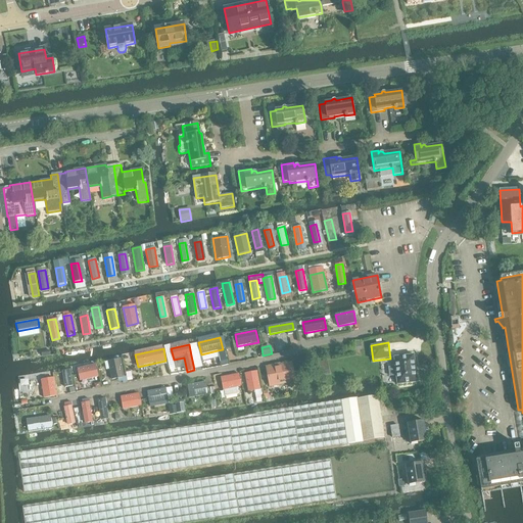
[(223,349),(218,350),(221,362),(227,361),(225,348),(223,349)]
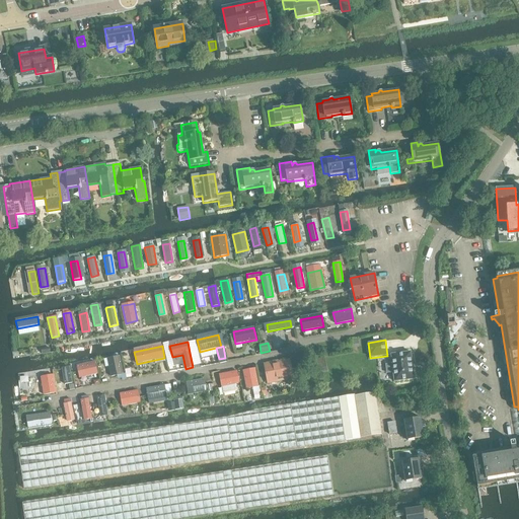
[(393,382),(414,379),(411,352),(390,354),(391,363),(384,364),(386,374),(392,373),(393,382)]
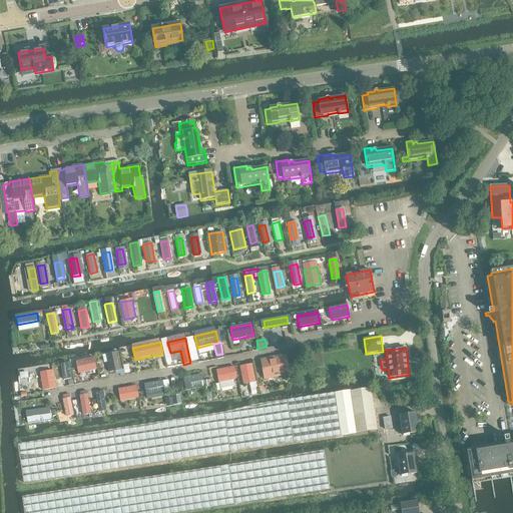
[(110,373),(121,370),(118,352),(106,355),(110,373)]
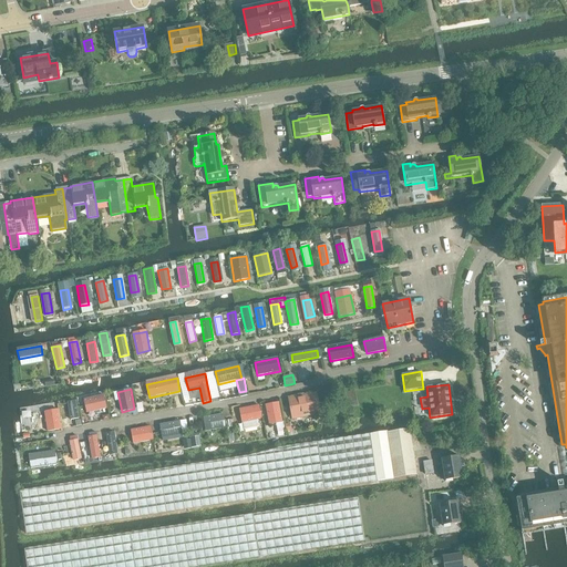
[(88,413),(106,409),(104,395),(84,400),(88,413)]
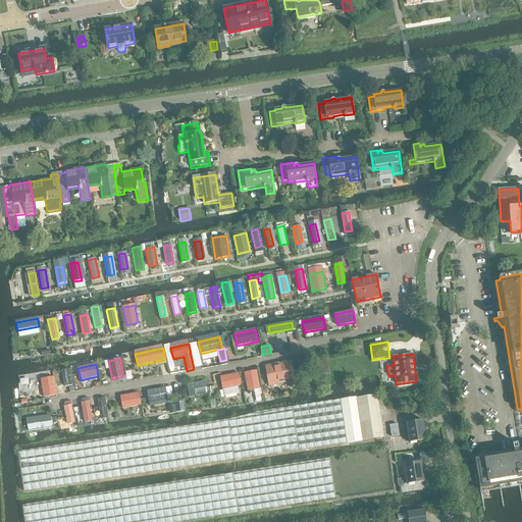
[(285,365),(264,370),(267,387),(289,383),(285,365)]
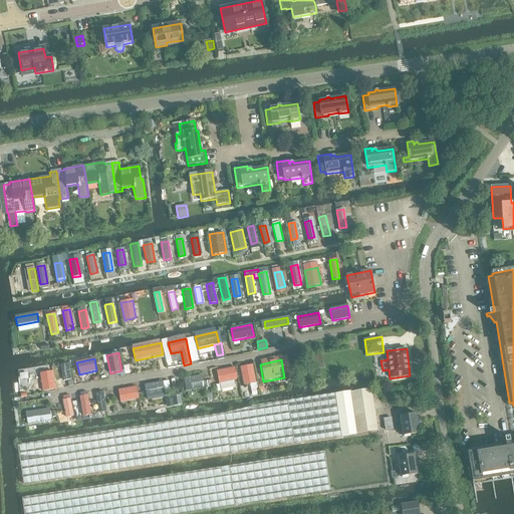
[(64,380),(71,379),(69,364),(62,365),(64,380)]
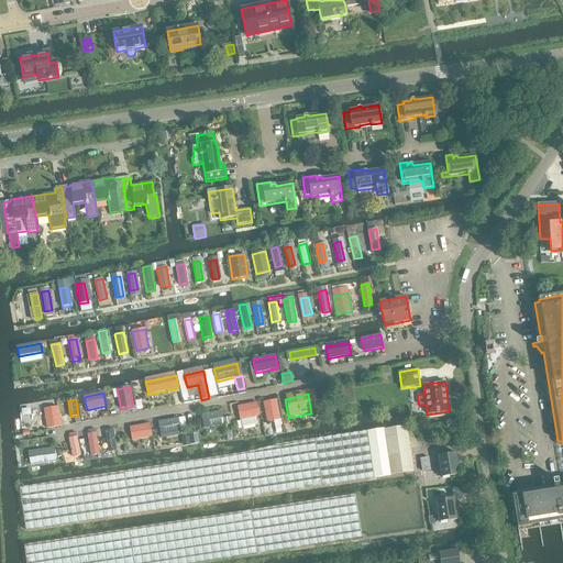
[(264,403),(267,422),(280,419),(276,400),(264,403)]
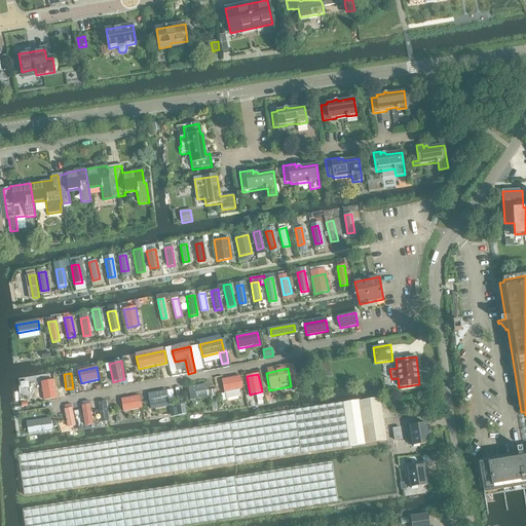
[(222,380),(225,392),(242,388),(240,376),(222,380)]
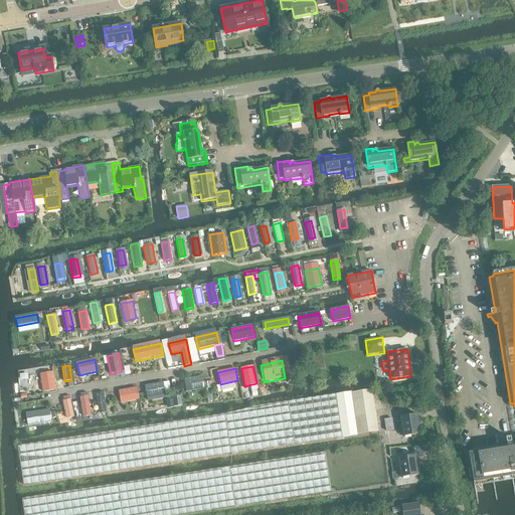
[(43,392),(55,390),(52,372),(41,374),(43,392)]
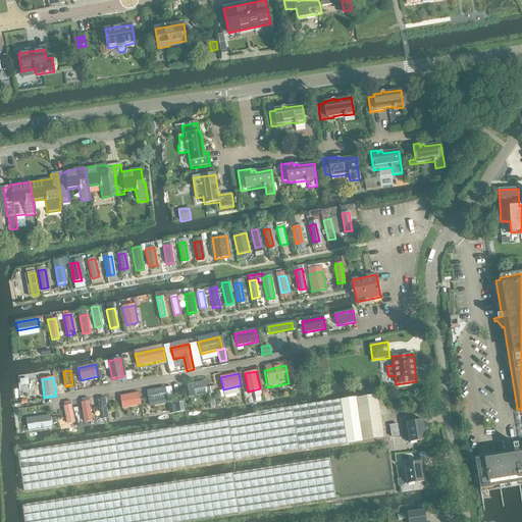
[(190,397),(208,394),(205,381),(188,385),(190,397)]
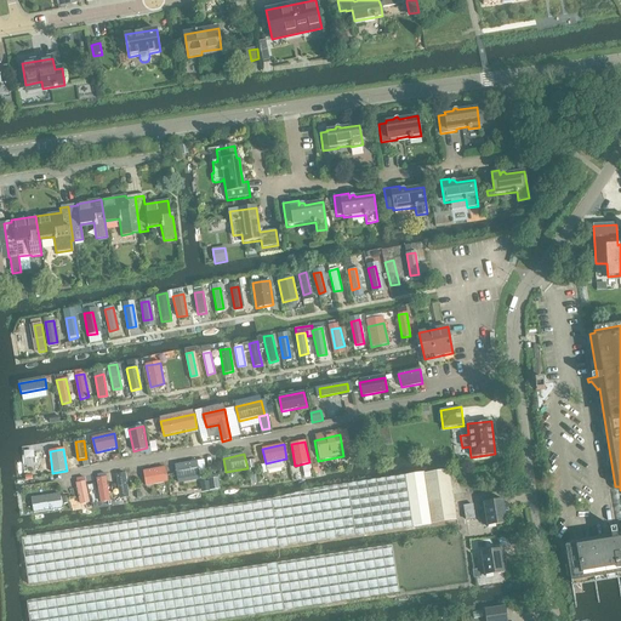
[(281,460),(266,463),(267,471),(283,467),(281,460)]
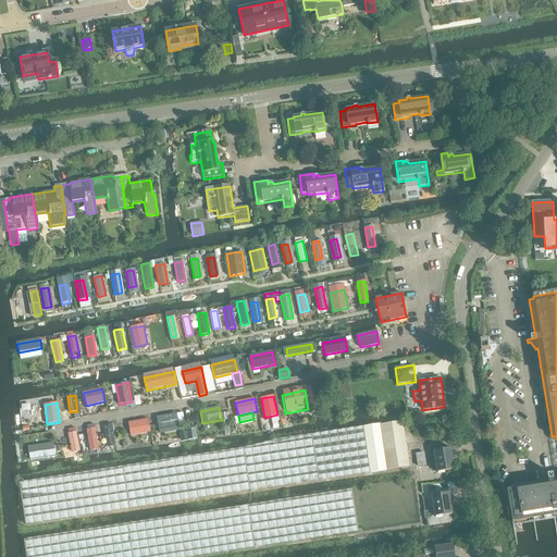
[(158,418),(160,430),(178,426),(176,413),(158,418)]
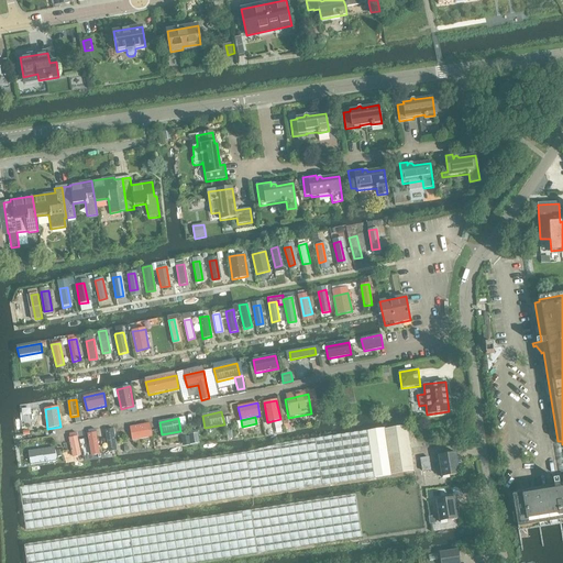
[(150,424),(141,426),(130,428),(133,441),(152,437),(150,424)]
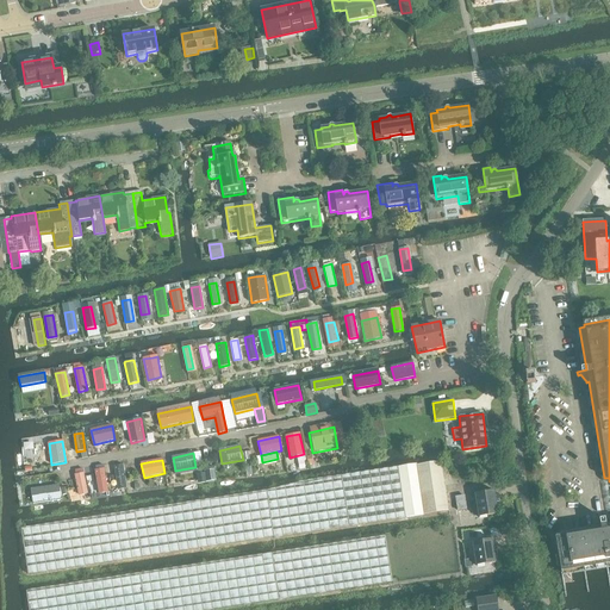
[(441,461),(416,465),(416,464),(398,467),(405,517),(448,511),(441,461)]
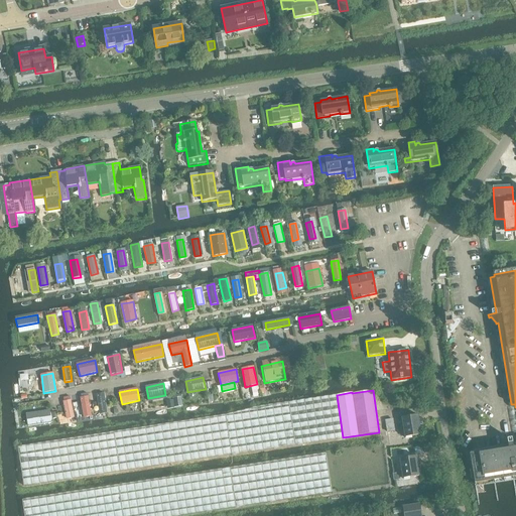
[(97,394),(100,414),(107,413),(104,393),(97,394)]
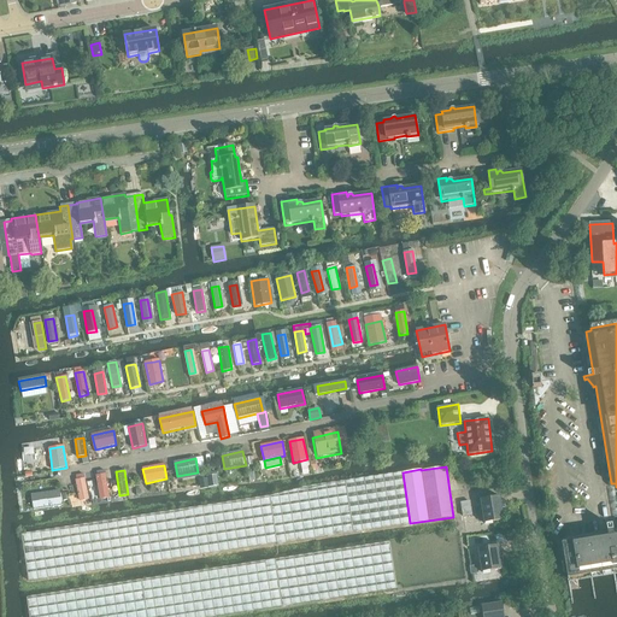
[(28,581),(276,542),(276,545),(410,523),(403,472),(307,487),(269,497),(21,535),(28,581)]
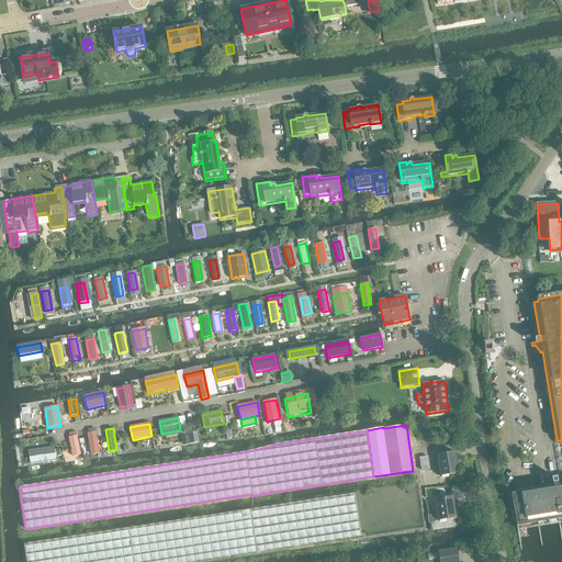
[(198,431),(188,434),(190,444),(199,442),(198,431)]
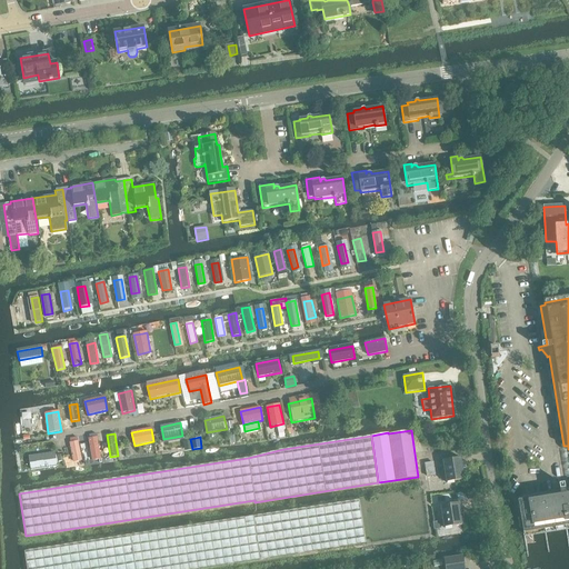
[(92,460),(101,459),(97,438),(89,439),(92,460)]
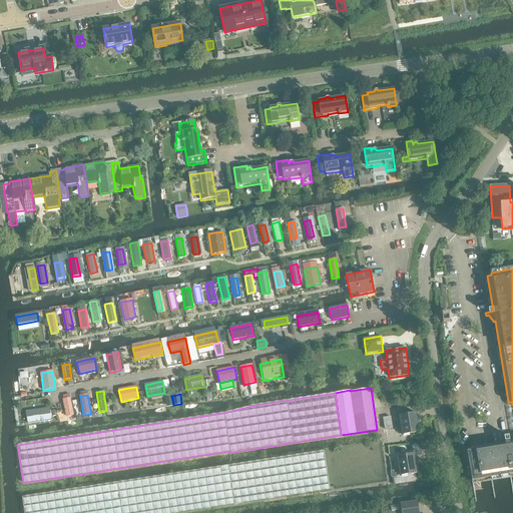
[(66,417),(74,415),(70,398),(63,400),(66,417)]
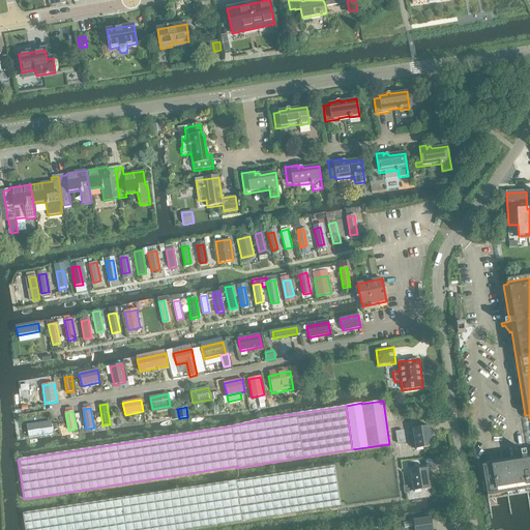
[(29,438),(53,435),(52,422),(27,425),(29,438)]
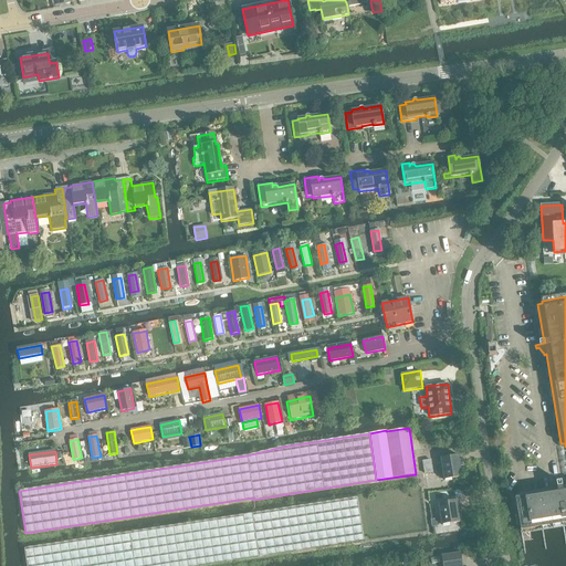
[(444,480),(461,478),(458,456),(440,459),(444,480)]
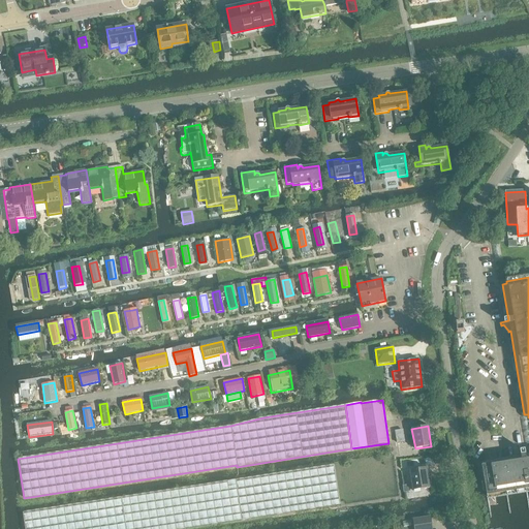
[(404,428),(396,429),(397,441),(405,440),(404,428)]
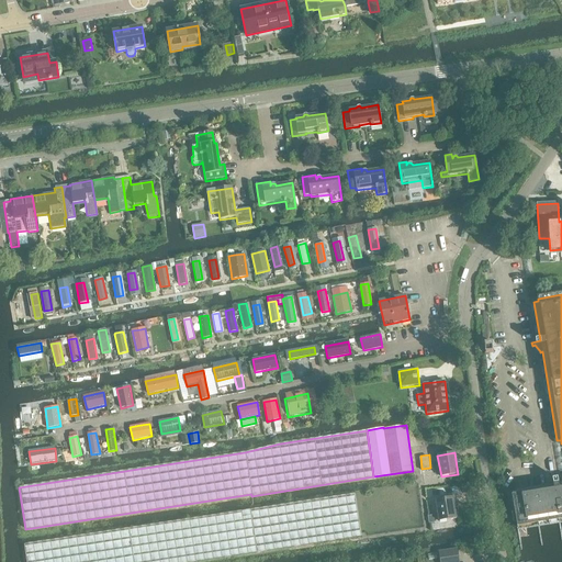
[(517,530),(519,530),(561,523),(561,483),(513,492),(514,494),(510,495),(513,510),(510,510),(513,521),(516,521),(517,530)]
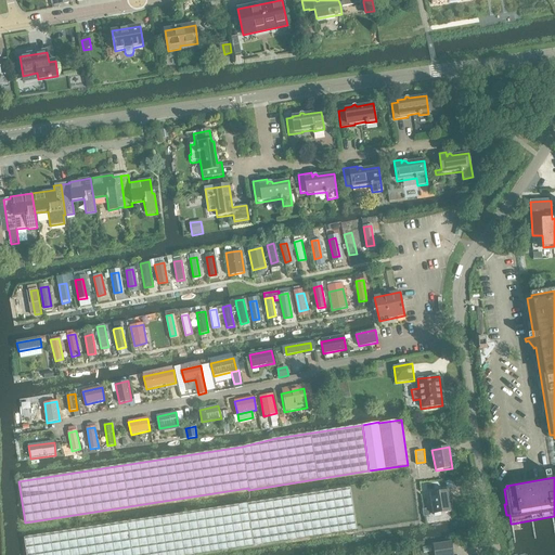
[(191,554),(357,530),(350,488),(24,538),(26,554),(191,554)]
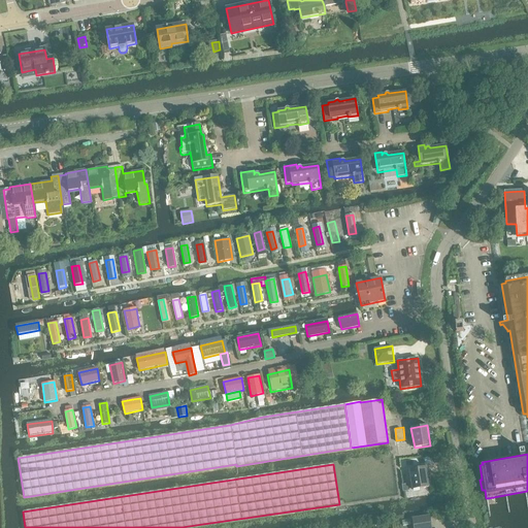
[(411,490),(428,487),(425,466),(408,469),(411,490)]
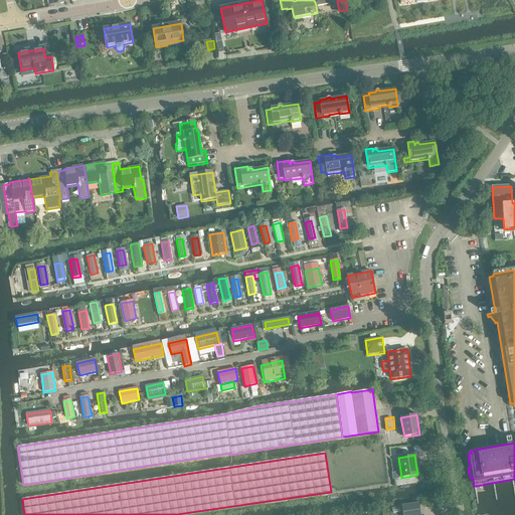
[(420,514),(418,502),(402,505),(403,514),(420,514)]
